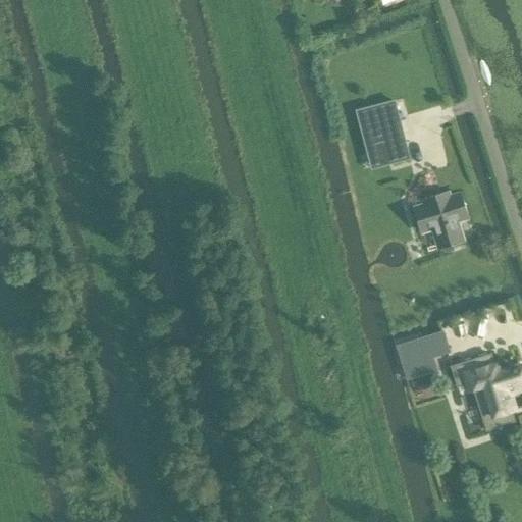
[(395,102),(372,108),(376,125),(399,119),(395,102)]
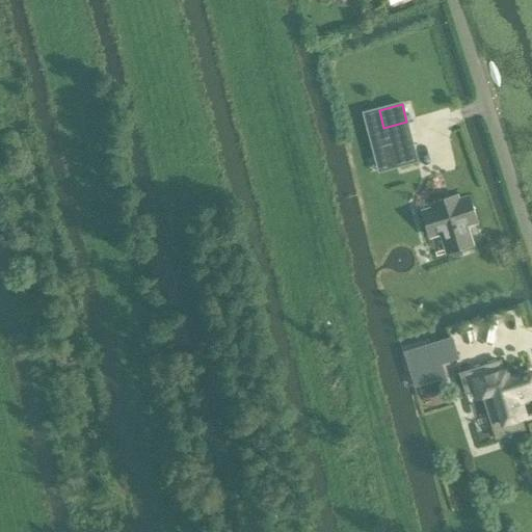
[(417,162),(413,143),(392,149),(394,154),(388,156),(389,160),(377,163),(379,173),(417,162)]
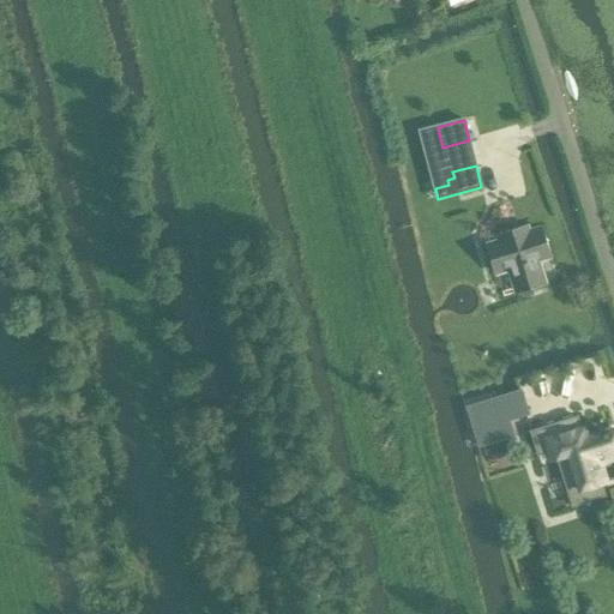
[(527,234),(525,228),(498,238),(500,244),(487,247),(495,275),(509,270),(516,294),(543,284),(536,262),(549,257),(540,230),(527,234)]
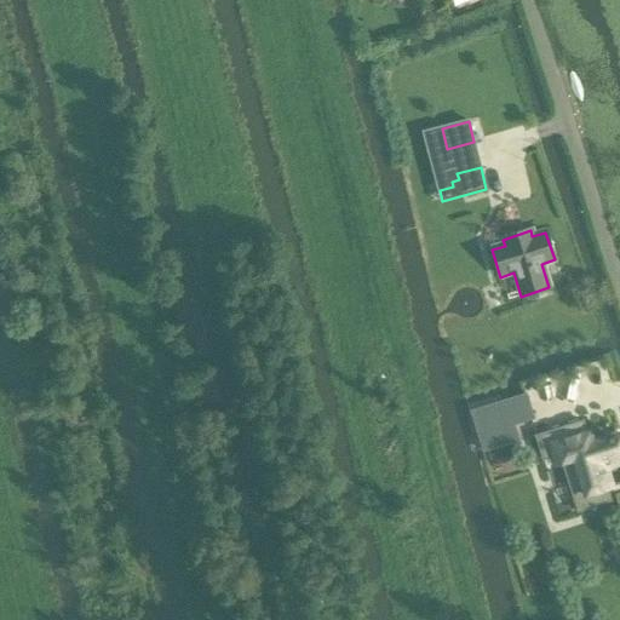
[(498,403),(505,426),(533,418),(526,395),(498,403)]
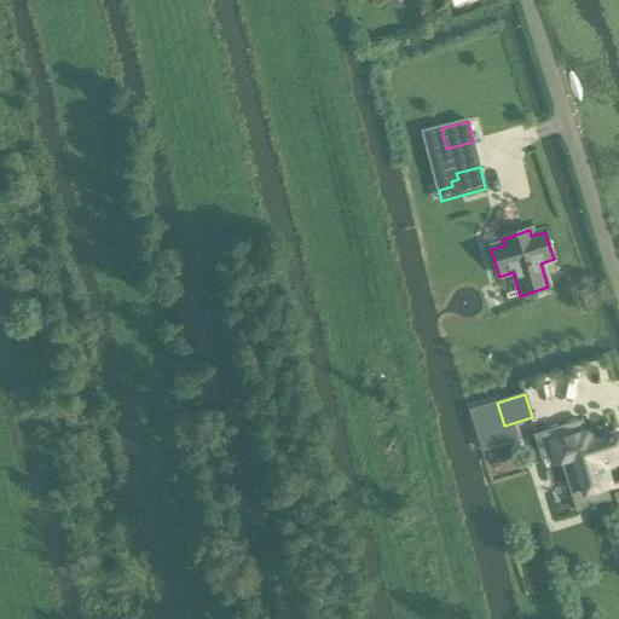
[(572,495),(578,510),(609,501),(606,489),(612,487),(605,467),(618,462),(618,434),(593,443),(589,432),(586,433),(583,421),(536,437),(543,458),(554,455),(556,462),(573,457),(584,491),(572,495)]
